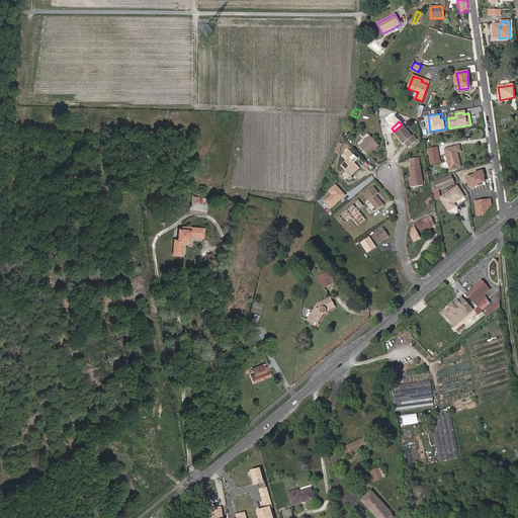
[(402,124),(394,132),(407,147),(416,140),(413,136),(412,137),(402,124)]
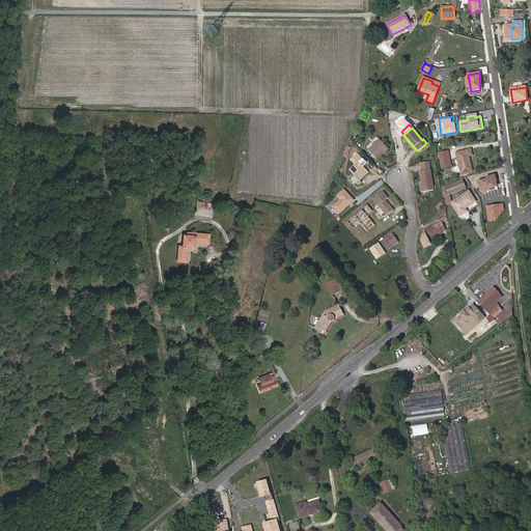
[(376,158),(382,152),(387,147),(380,140),(368,150),(376,158)]
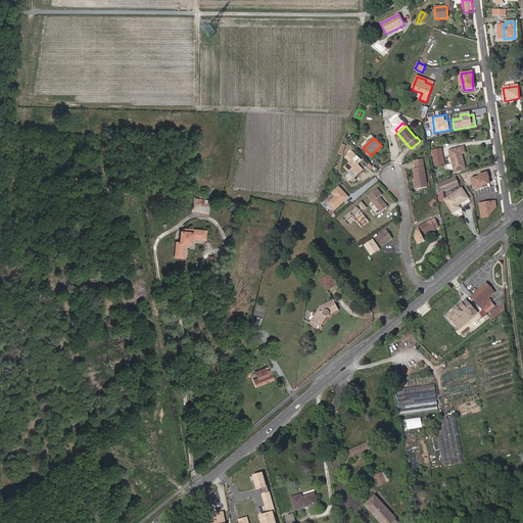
[(454,171),(464,168),(460,154),(464,153),(463,147),(448,151),(454,171)]
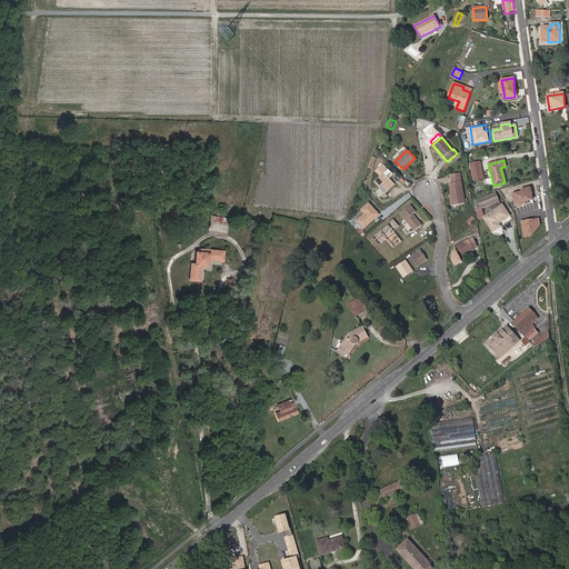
[(473,181),(483,179),(480,161),(470,163),(470,165),(469,165),(469,170),(471,169),(473,181)]
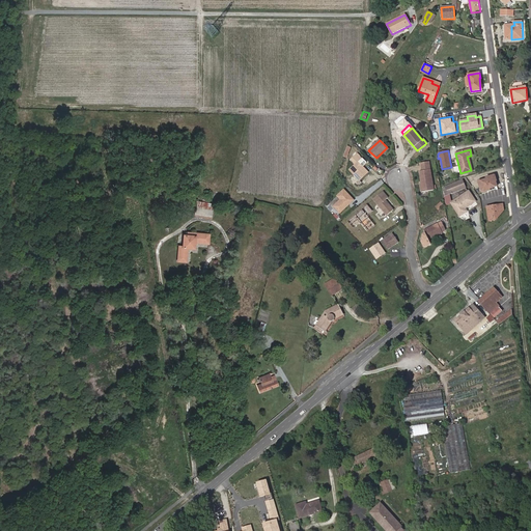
[(360,166),(361,164),(359,162),(351,169),(355,174),(357,172),(362,178),(368,172),(363,166),(362,168),(360,166)]
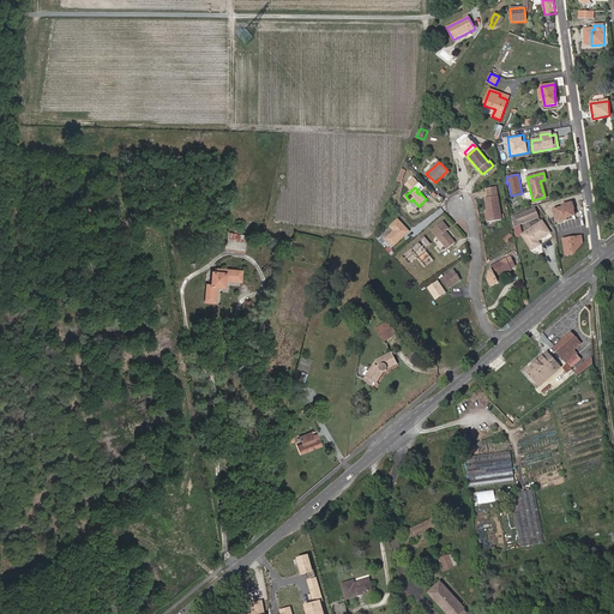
[(495,187),(486,190),(488,198),(486,198),(489,214),(487,215),(488,223),(503,221),(495,187)]
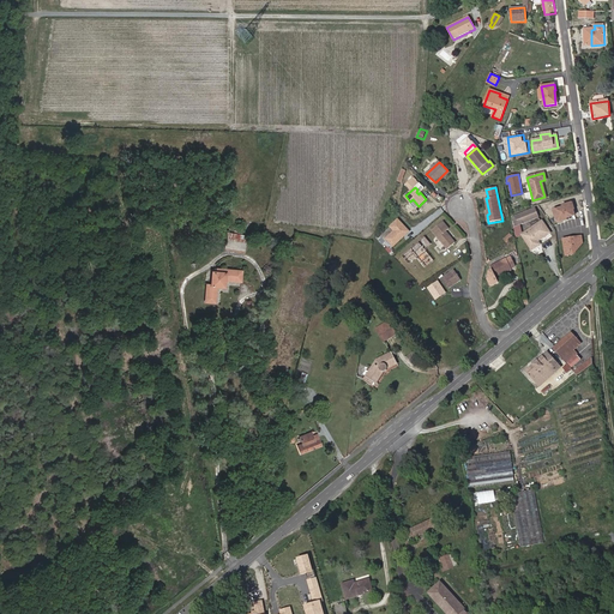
[(554,217),(555,223),(564,221),(563,218),(572,216),(570,204),(559,206),(560,209),(553,210),(554,217)]
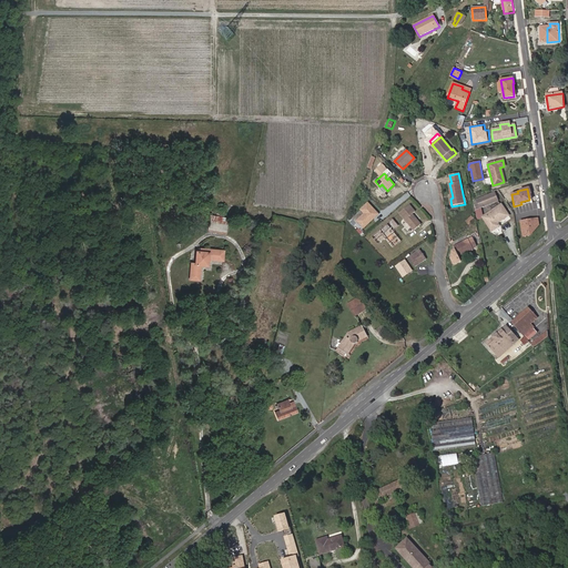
[(495,193),(474,201),(477,217),(483,216),(482,208),(498,200),(495,193)]
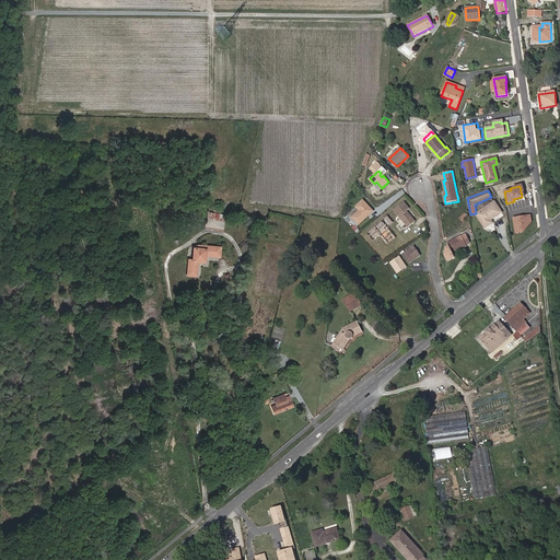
[(360,210),(352,217),(359,225),(375,211),(364,198),(356,206),(360,210)]
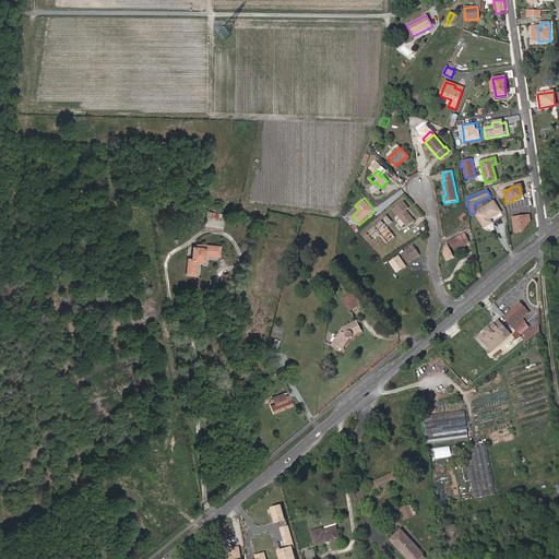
[(404,201),(394,210),(411,226),(417,219),(408,210),(411,207),(404,201)]
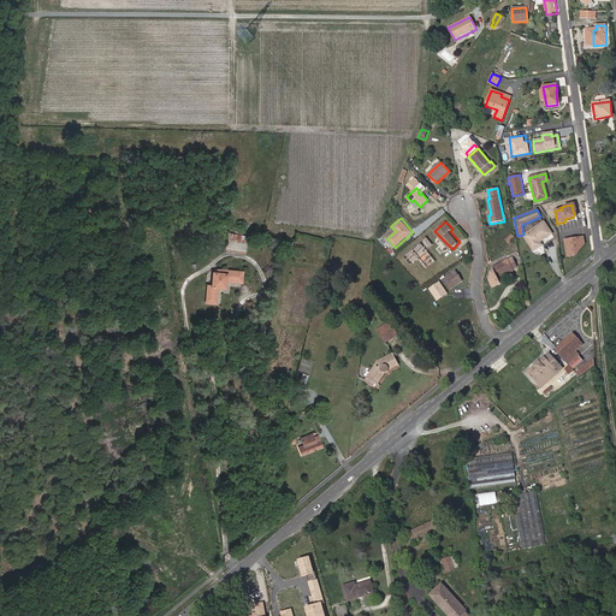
[(544,221),(523,236),(533,250),(542,244),(539,242),(551,234),(544,221)]
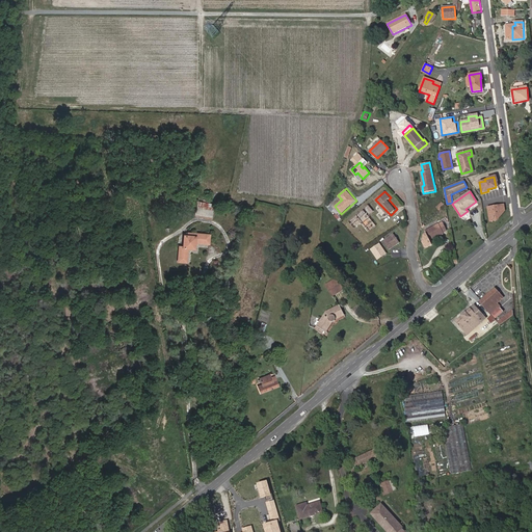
[(202,216),(213,217),(215,204),(198,201),(197,209),(203,210),(202,216)]
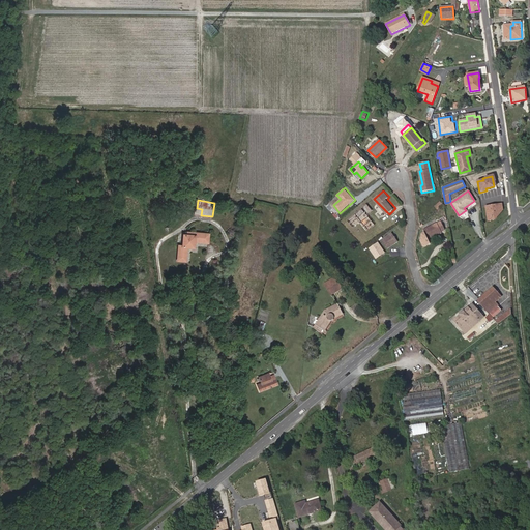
[(487,205),(489,221),(503,219),(502,203),(487,205)]
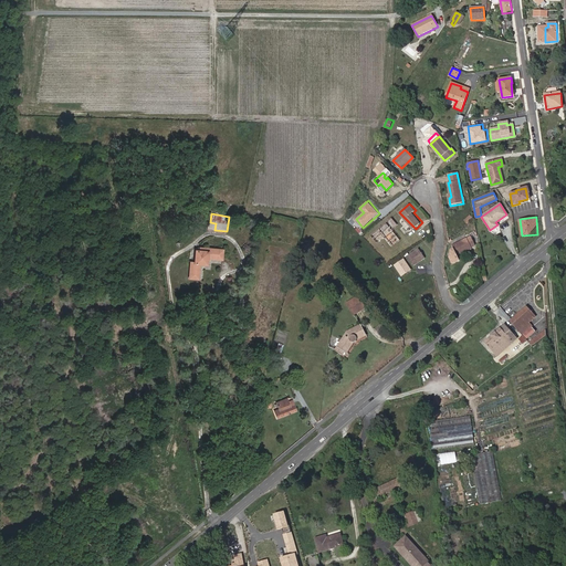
[(391,218),(370,236),(377,244),(384,238),(391,247),(399,240),(390,230),(397,224),(391,218)]
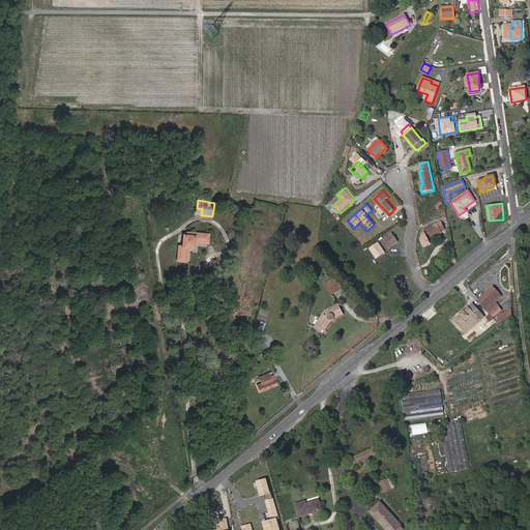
[(442,232),(442,231),(437,223),(423,229),(429,239),(442,232)]
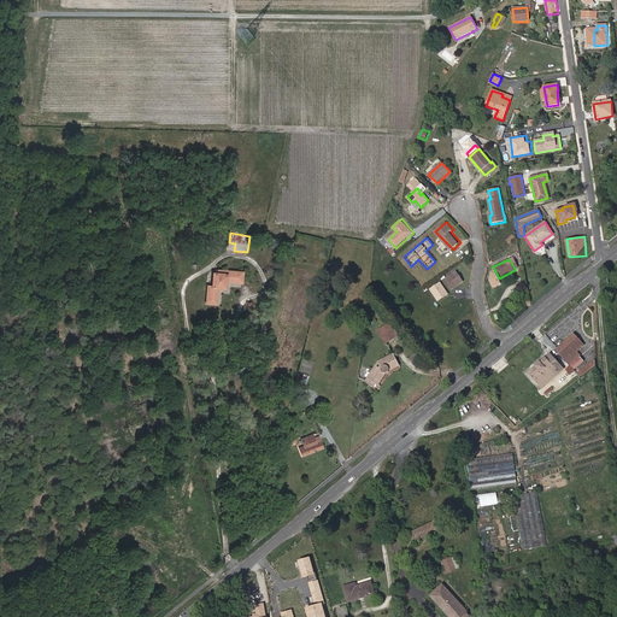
[(452,289),(465,281),(458,269),(445,278),(452,289)]
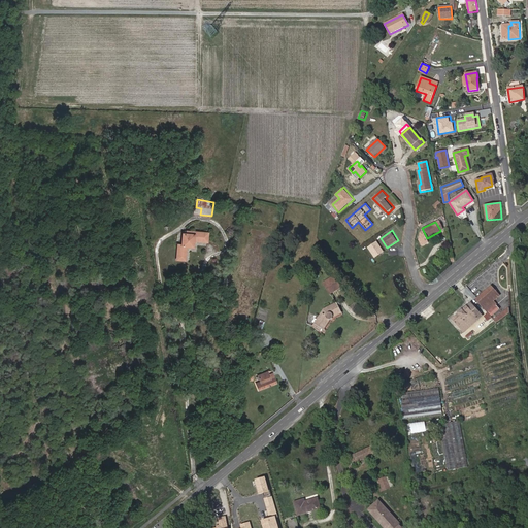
[(179,244),(177,260),(187,260),(188,246),(195,248),(195,241),(208,242),(209,233),(188,231),(188,234),(184,233),(184,245),(179,244)]
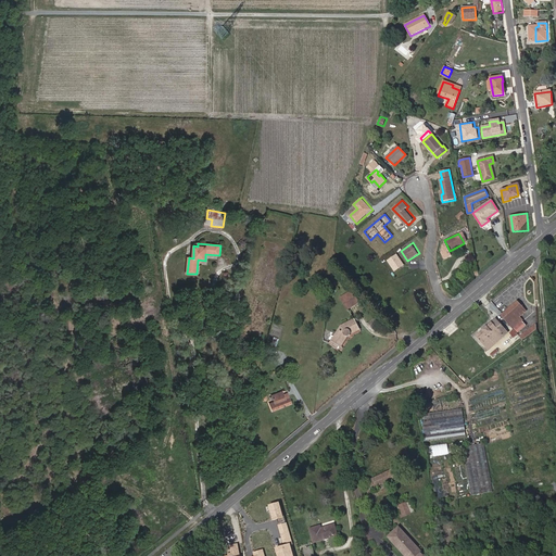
[(395,272),(405,265),(399,253),(389,260),(395,272)]
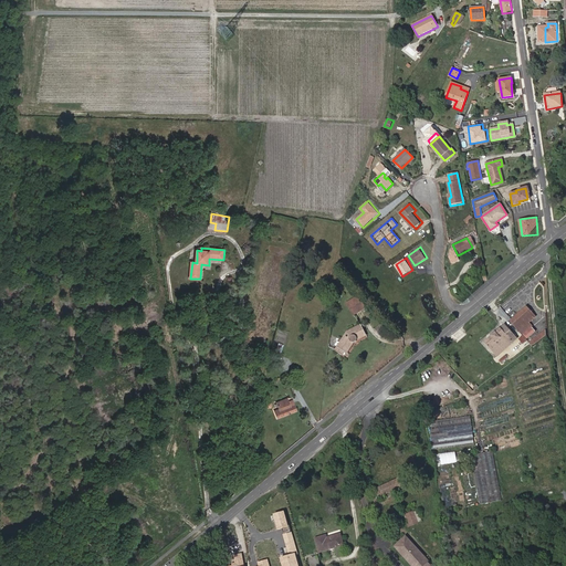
[(358,296),(346,304),(353,314),(365,307),(358,296)]
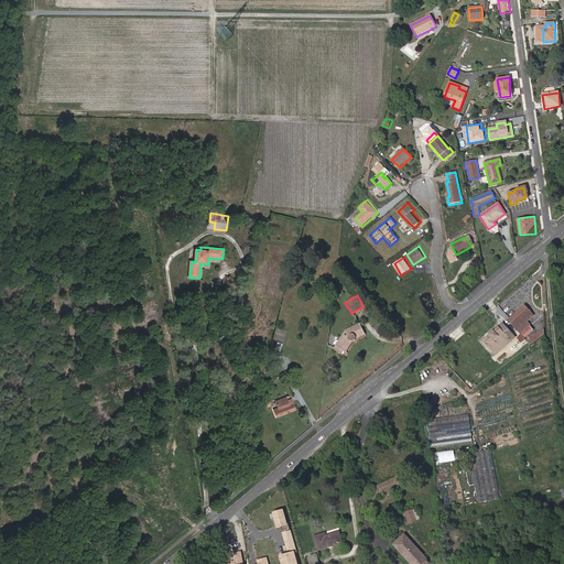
[(524,306),(510,318),(508,320),(512,325),(519,320),(523,324),(525,323),(528,328),(531,325),(528,321),(533,316),(524,306)]
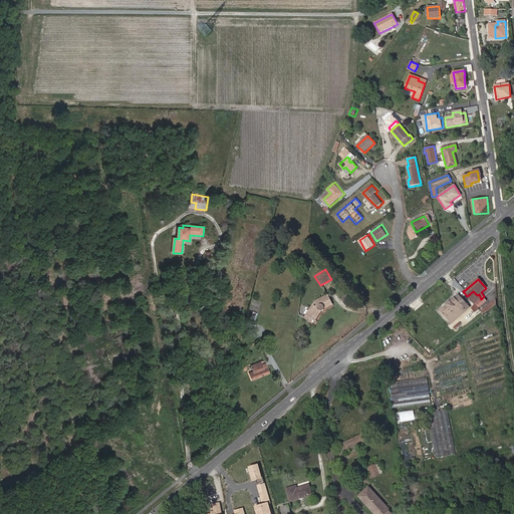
[(473,291),(467,296),(475,304),(481,299),(479,294),(477,295),(473,291)]
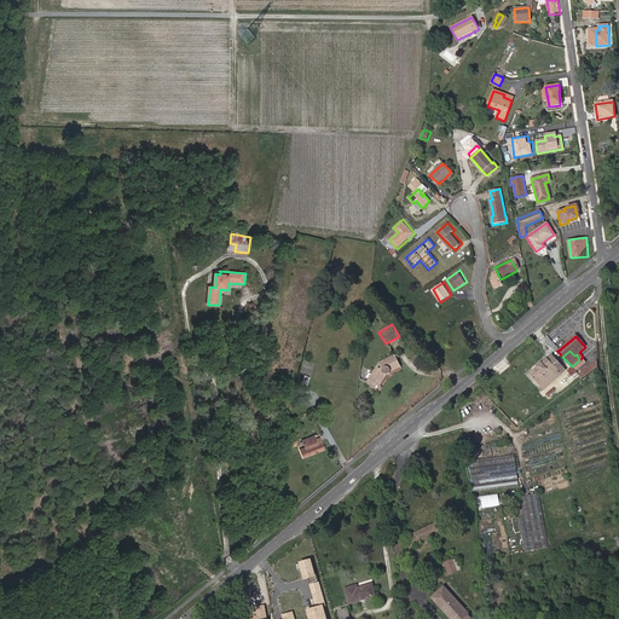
[(368,382),(375,388),(377,385),(380,386),(387,375),(389,374),(392,371),(400,366),(394,356),(380,363),(368,382)]
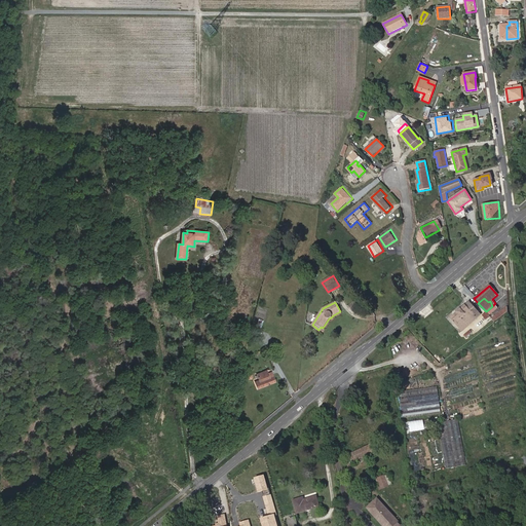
[(454,315),(465,328),(481,314),(470,302),(454,315)]
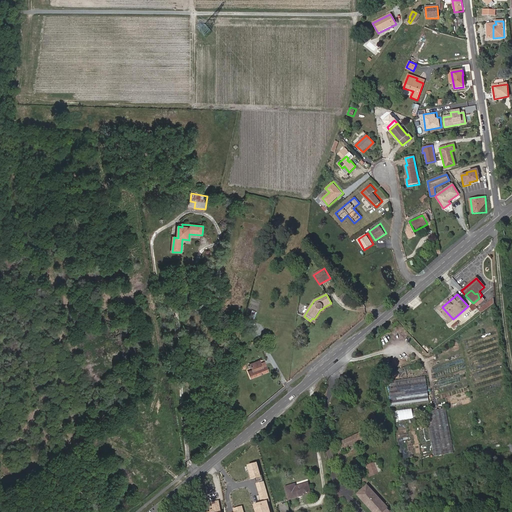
[(481,297),(473,304),(477,307),(484,301),(481,297)]
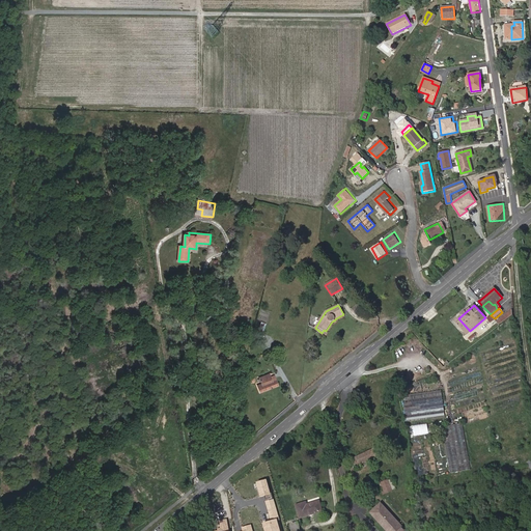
[(511,309),(496,320),(498,323),(512,313),(511,309)]
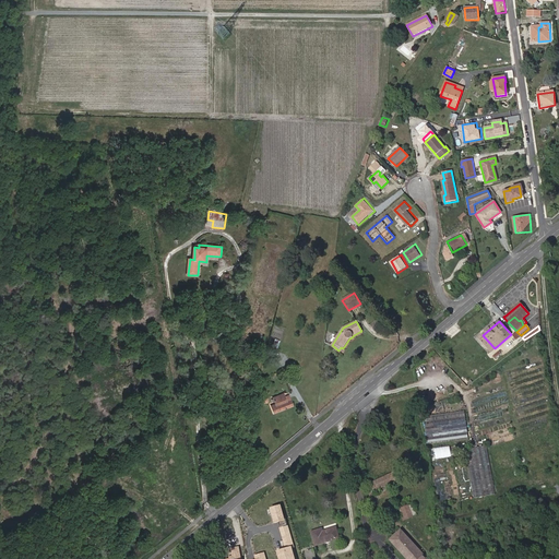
[(495,348),(483,335),(478,339),(490,352),(495,348)]
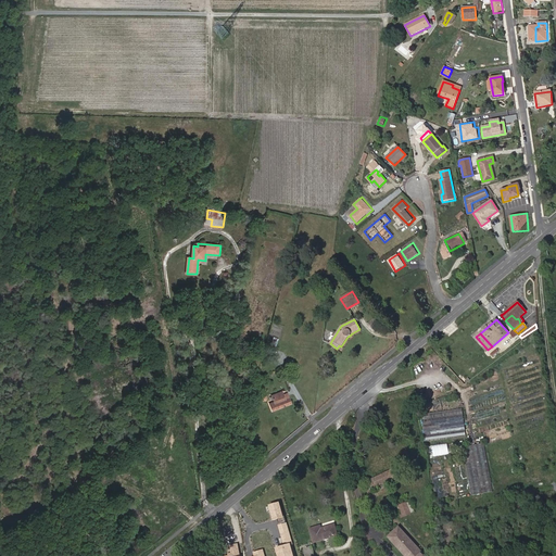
[(267,404),(272,412),(291,403),(288,394),(283,396),(281,392),(272,395),(274,401),(267,404)]
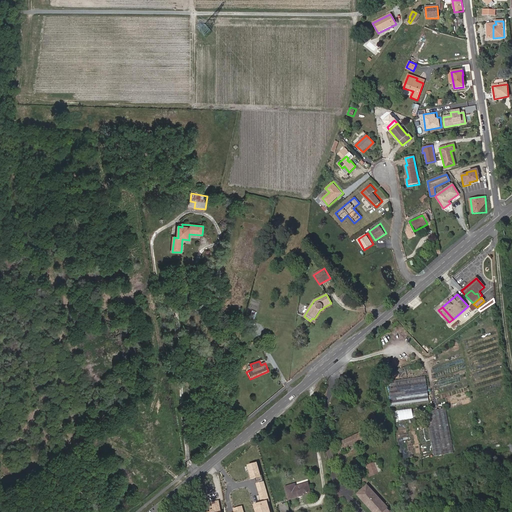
[(430,400),(427,376),(389,380),(392,404),(430,400)]
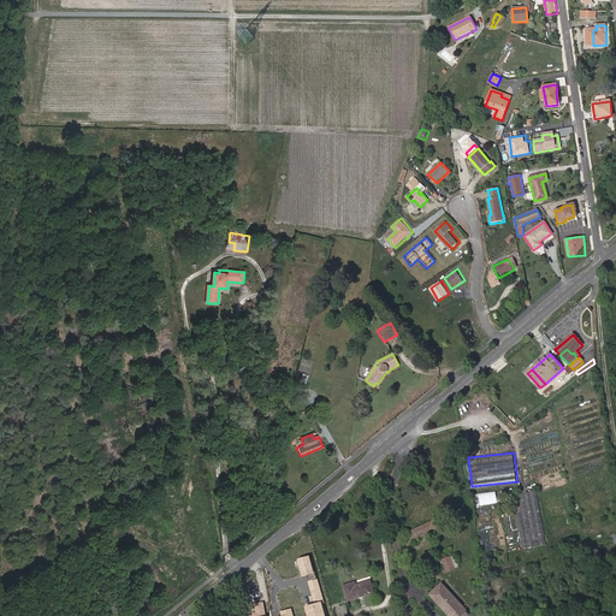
[(480,492),(481,504),(499,503),(498,491),(480,492)]
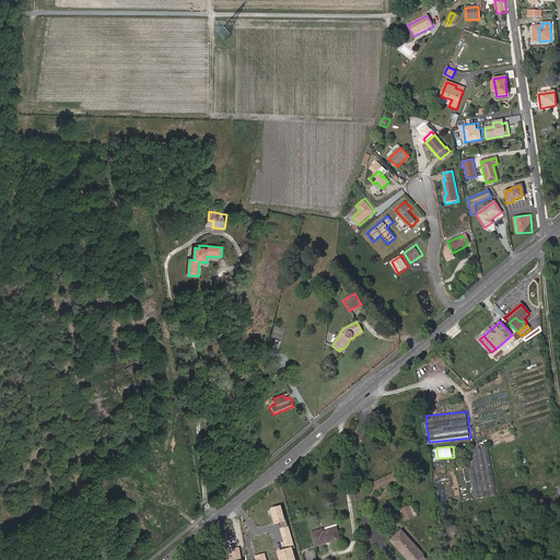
[(398,481),(395,474),(372,483),(375,491),(398,481)]
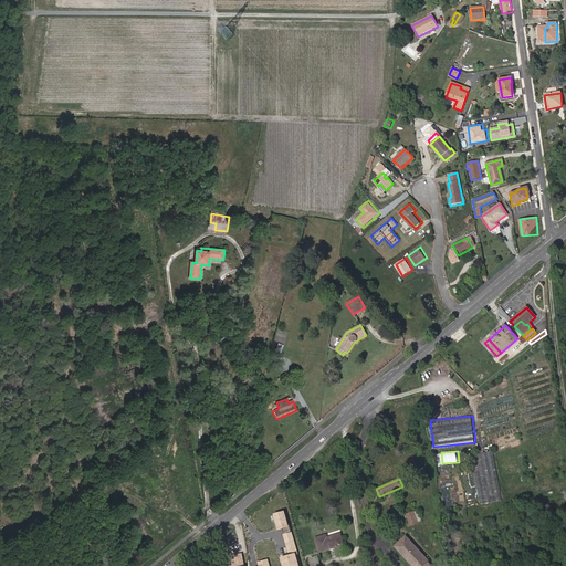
[(280,530),(292,527),(289,511),(278,513),(280,530)]
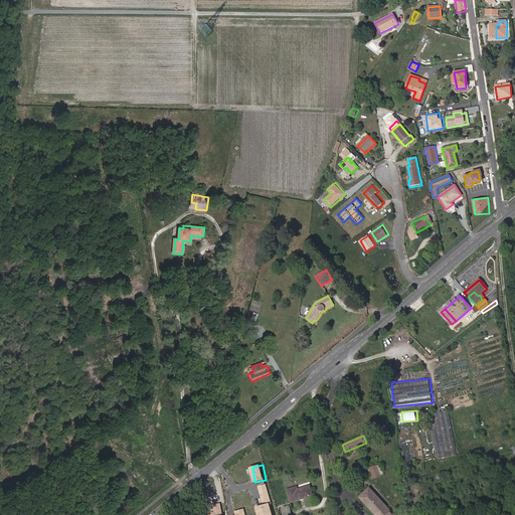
[(376,467),(369,469),(372,479),(380,476),(376,467)]
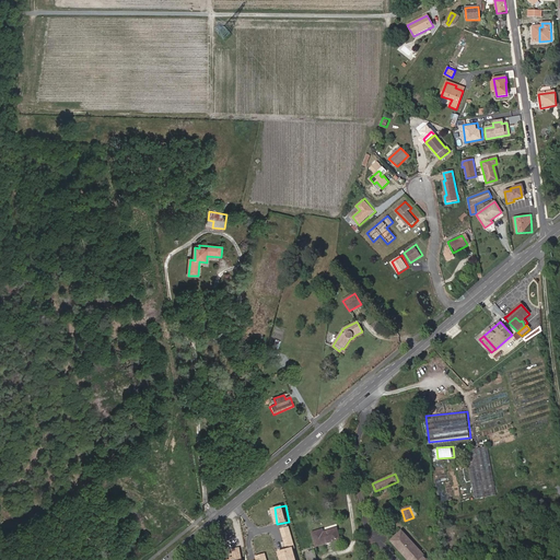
[(300,559),(292,525),(282,527),(287,549),(281,551),(283,559),(300,559)]
